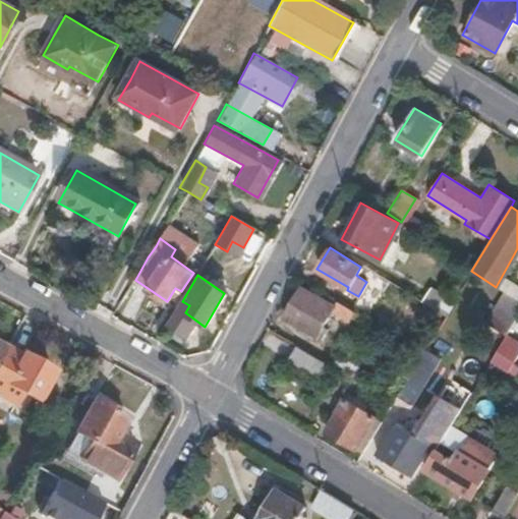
[(333,304),(320,297),(300,286),(284,316),(321,338),(327,328),(322,325),(330,310),(346,320),(352,310),(335,300),(333,304)]
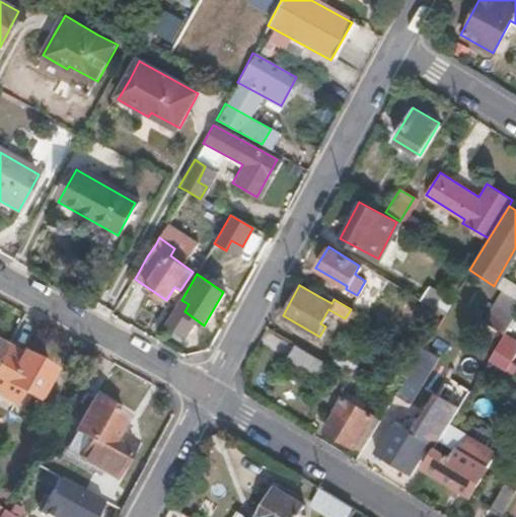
[(419,299),(443,313),(452,299),(428,285),(419,299)]
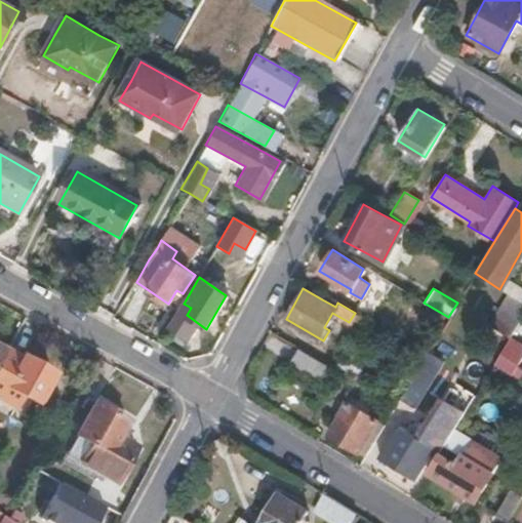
[(488,323),(509,336),(521,314),(521,302),(516,298),(507,293),(488,323)]
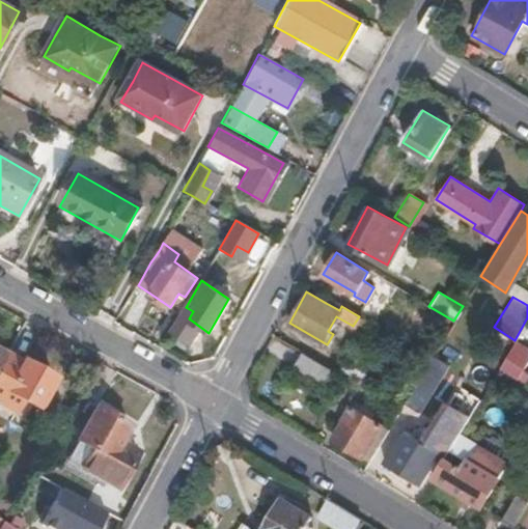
[(329,299),(326,303),(339,310),(341,306),(329,299)]
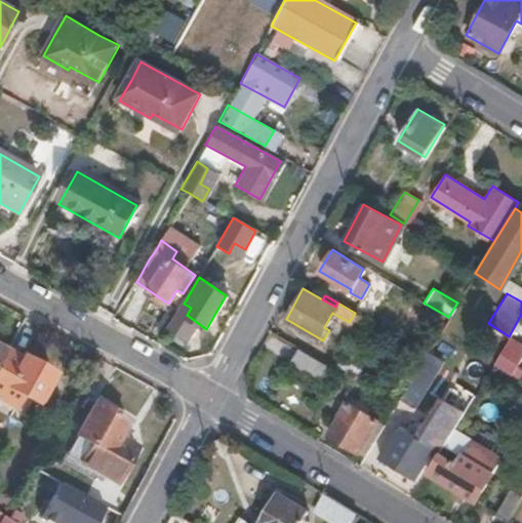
[(0,377),(37,397),(52,367),(22,350),(21,352),(5,344),(2,348),(0,352),(0,377)]
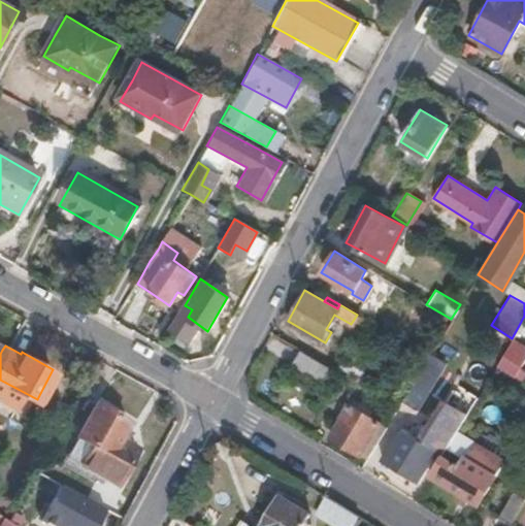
[(502,354),(519,364),(524,356),(507,346),(502,354)]
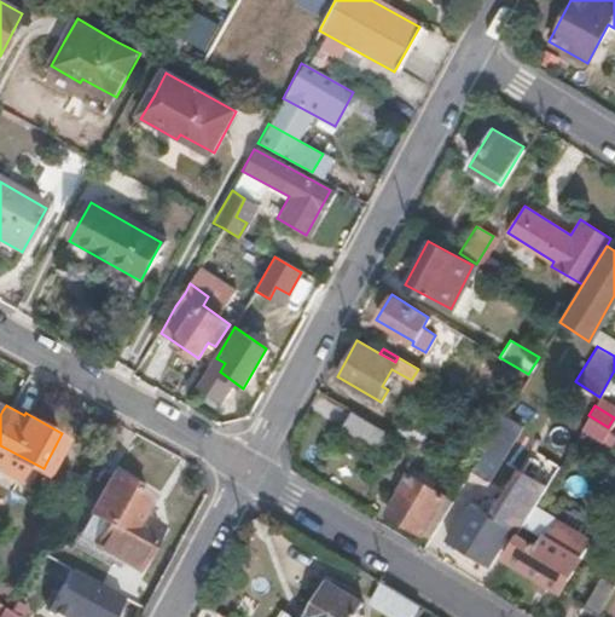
[(384,430),(350,410),(338,430),(373,450),(384,430)]
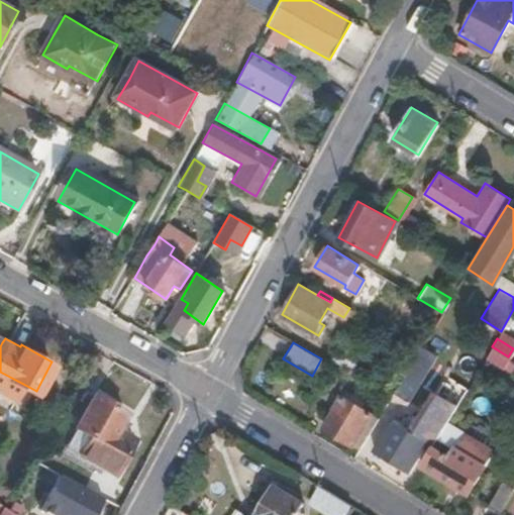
[(419,349),(393,392),(407,401),(435,354),(421,345),(419,349)]
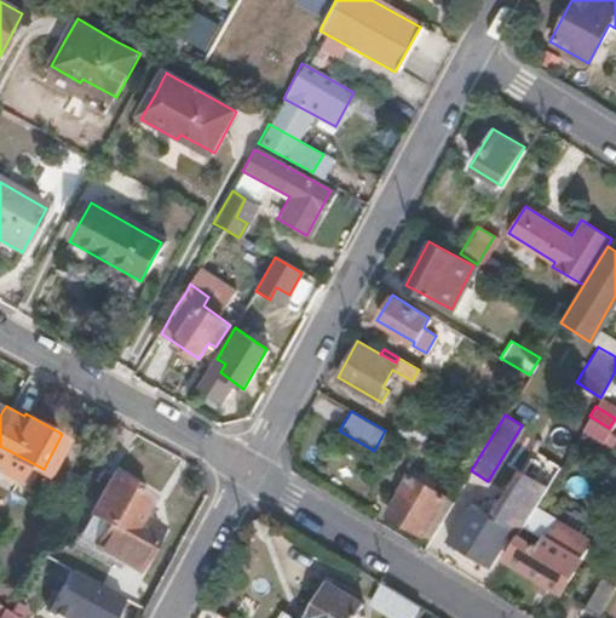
[(602,440),(609,428),(589,416),(581,429),(602,440)]
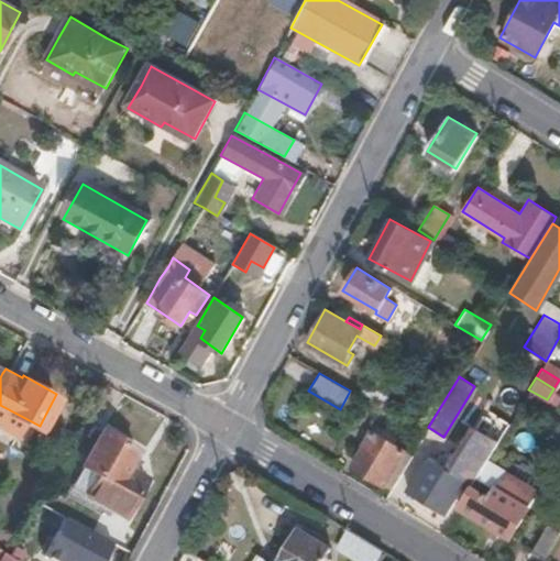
[(358,395),(379,408),(386,396),(364,383),(358,395)]
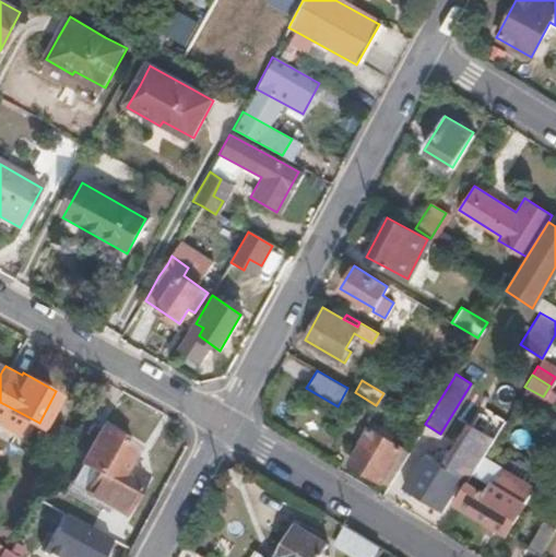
[(133,446),(96,426),(77,463),(115,483),(125,463),(133,446)]
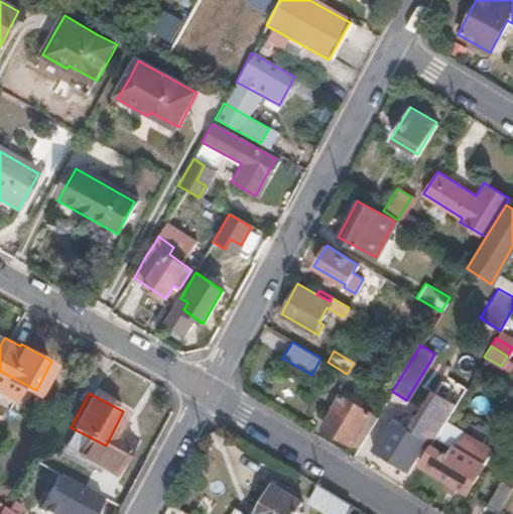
[(351,443),(371,412),(341,394),(321,425),(351,443)]
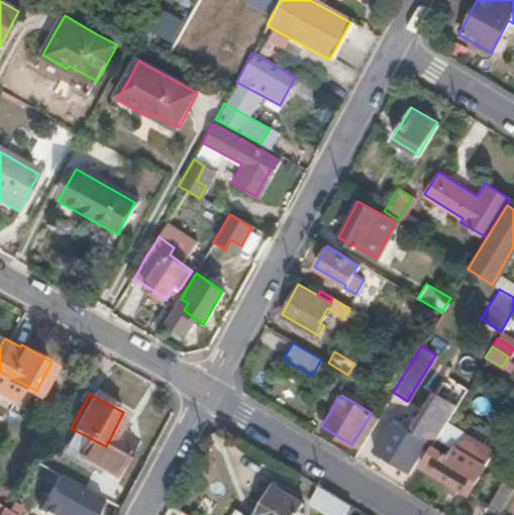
[(434,395),(413,429),(392,416),(372,449),(408,472),(424,445),(428,447),(453,407),(434,395)]
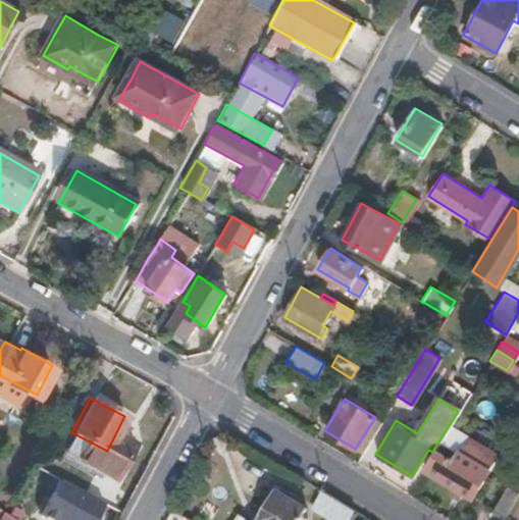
[(114,478),(134,442),(116,432),(107,451),(71,432),(62,450),(85,462),(114,478)]
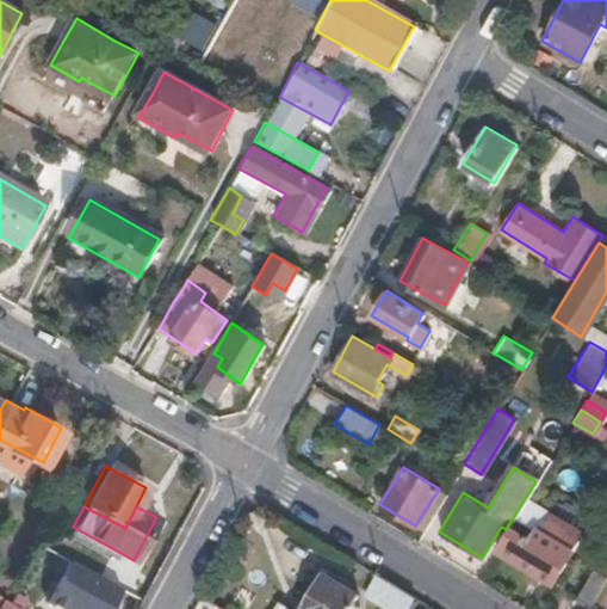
[(509,527),(496,549),(527,568),(524,574),(536,583),(539,576),(550,583),(580,535),(573,530),(569,536),(556,529),(561,522),(545,512),(528,539),(509,527)]
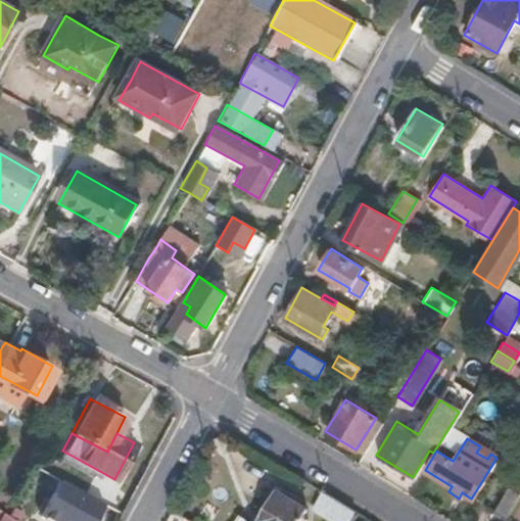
[(93,520),(102,504),(60,480),(41,516),(50,520),(93,520)]
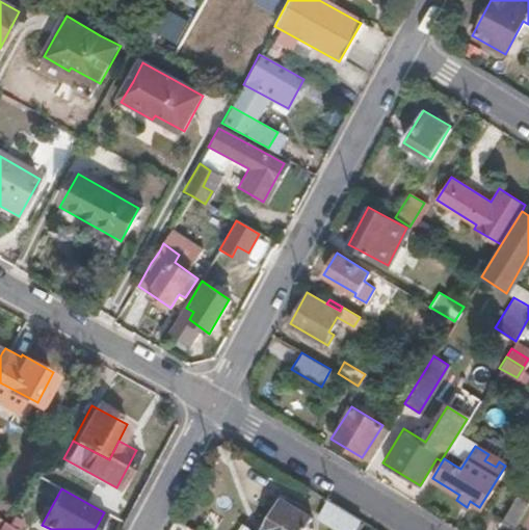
[(501,520),(514,527),(528,504),(516,496),(501,520)]
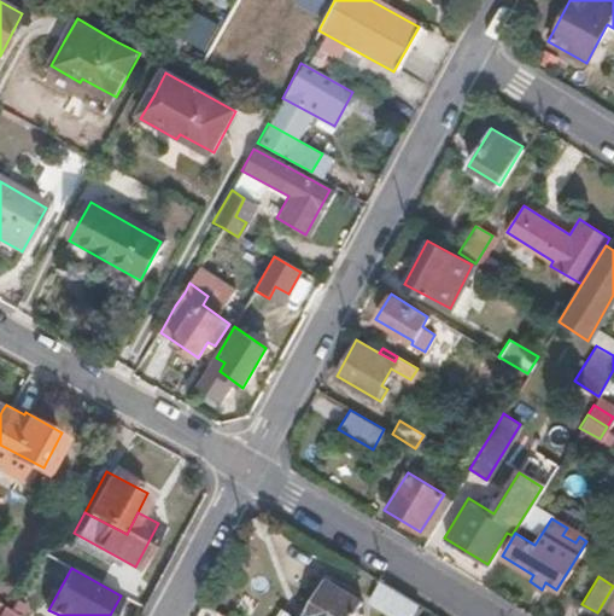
[(357,615),(361,612),(354,608),(358,600),(325,580),(302,615),(357,615)]
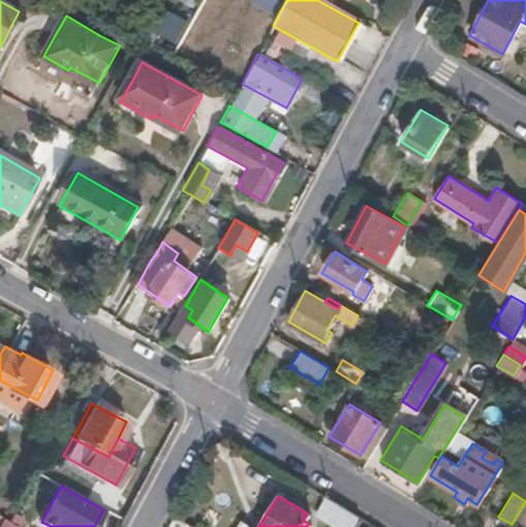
[(339,526),(348,526),(356,516),(326,497),(315,513),(339,526)]
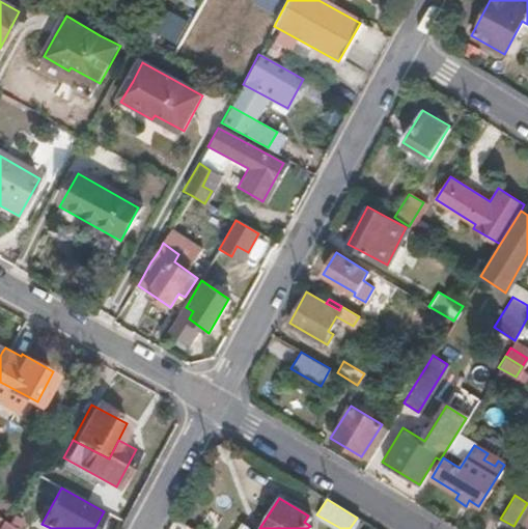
[(254,528),(240,520),(233,528),(254,528)]
